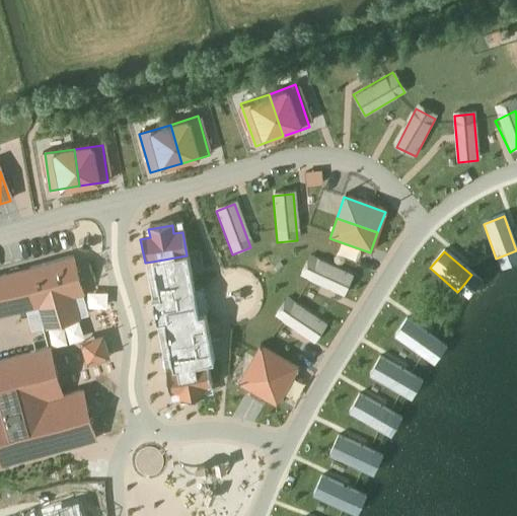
[(187,255),(152,262),(157,286),(159,299),(194,293),(187,255)]
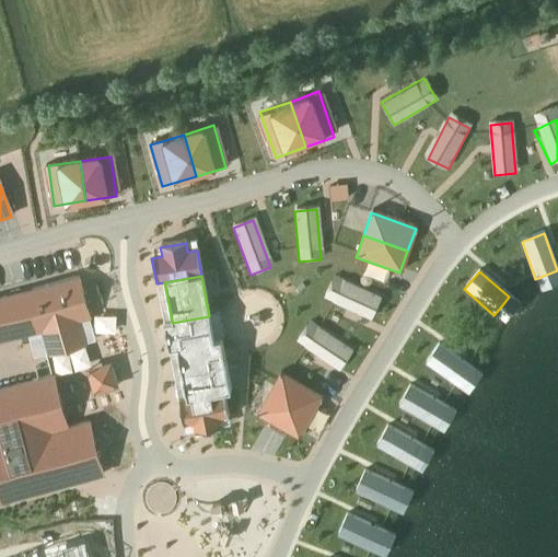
[(77,279),(0,299),(0,343),(42,332),(48,355),(83,345),(77,322),(88,318),(77,279)]
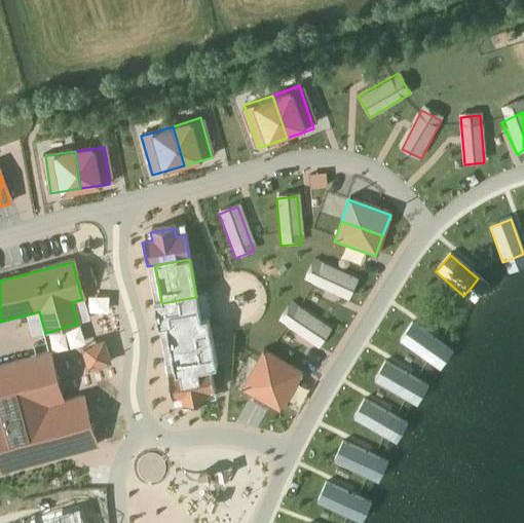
[(312,262),(304,281),(347,300),(356,282),(312,262)]
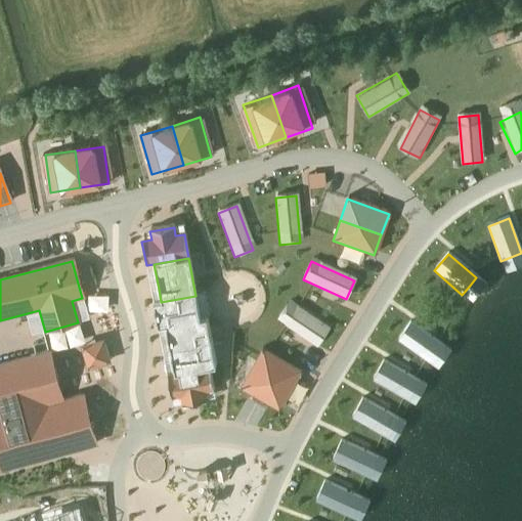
[(161,302),(153,304),(158,328),(165,326),(200,319),(196,296),(161,302)]
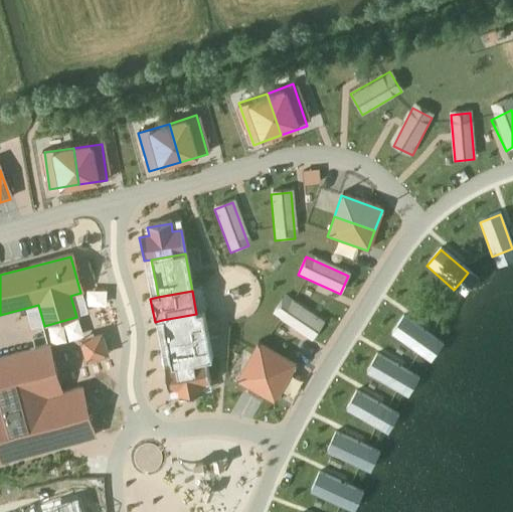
[(284,298),(272,315),(310,341),(322,324),(284,298)]
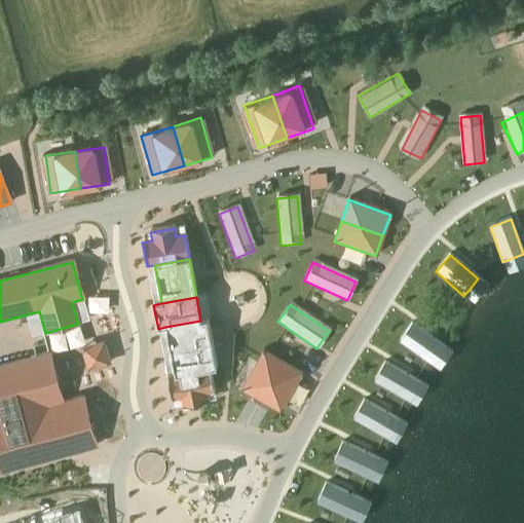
[(200,321),(165,327),(171,351),(213,343),(209,320),(200,321)]
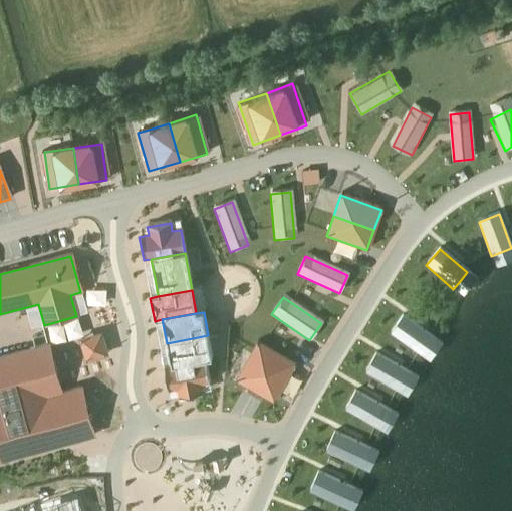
[(396,325),(390,334),(420,354),(426,345),(432,336),(402,316),(396,325)]
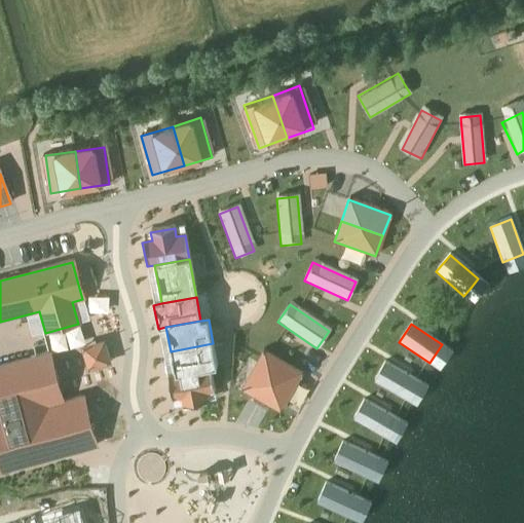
[(213,343),(171,351),(175,376),(211,369),(217,368),(213,343)]
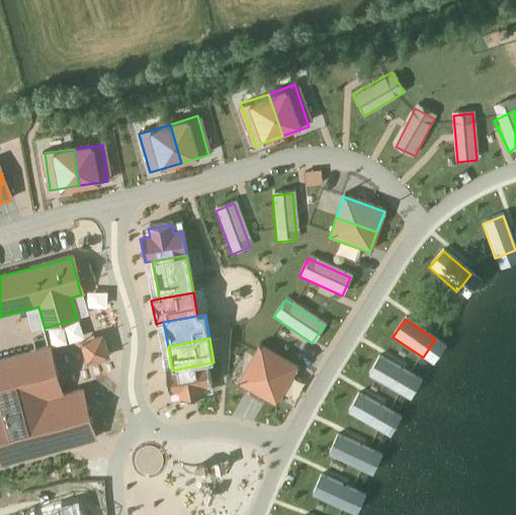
[(258,346),(237,384),(256,395),(277,357),(258,346)]
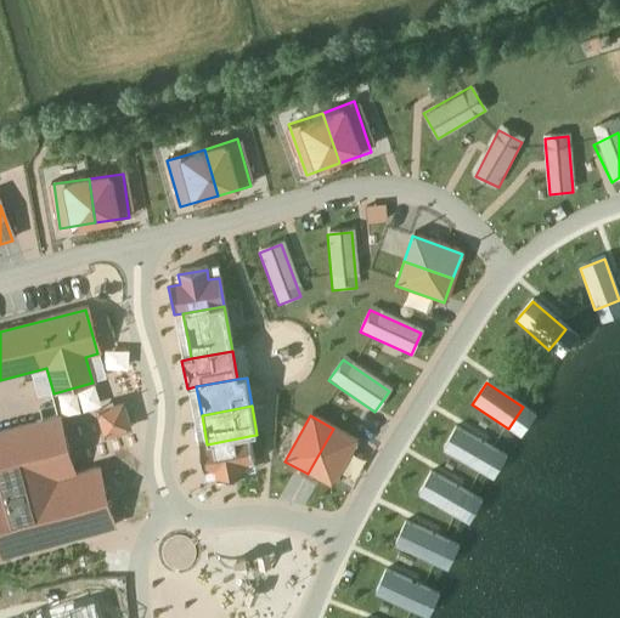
[(57,418),(0,432),(0,559),(113,528),(96,470),(73,476),(57,418)]
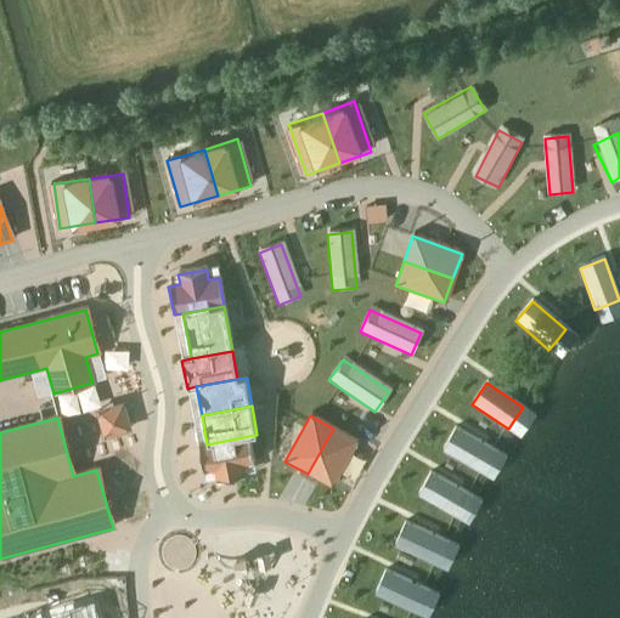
[(333,429),(308,474),(331,487),(331,486),(356,441),(333,429)]
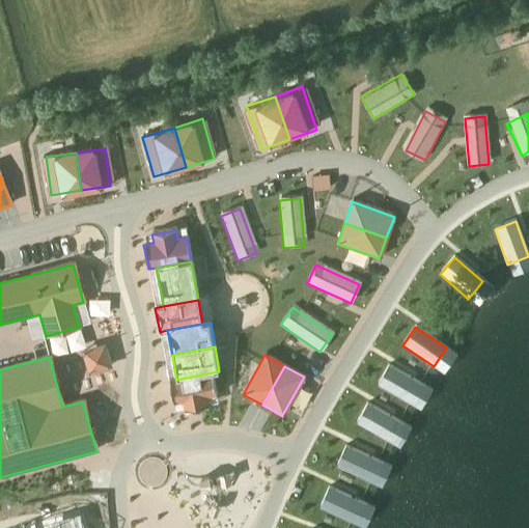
[(383,376),(377,386),(410,405),(415,394),(421,384),(388,366),(383,376)]
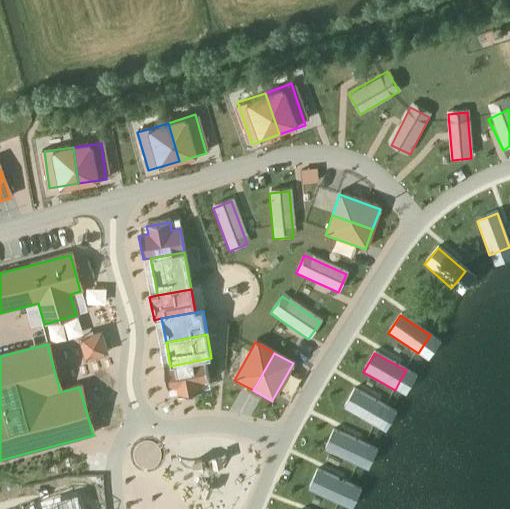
[(170,366),(162,367),(167,391),(176,389),(178,397),(201,393),(199,385),(209,383),(205,359),(170,366)]
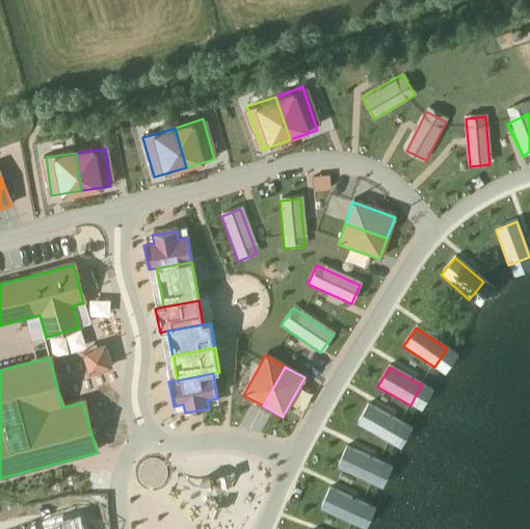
[(362,415),(356,424),(389,443),(394,432),(400,423),(368,404),(362,415)]
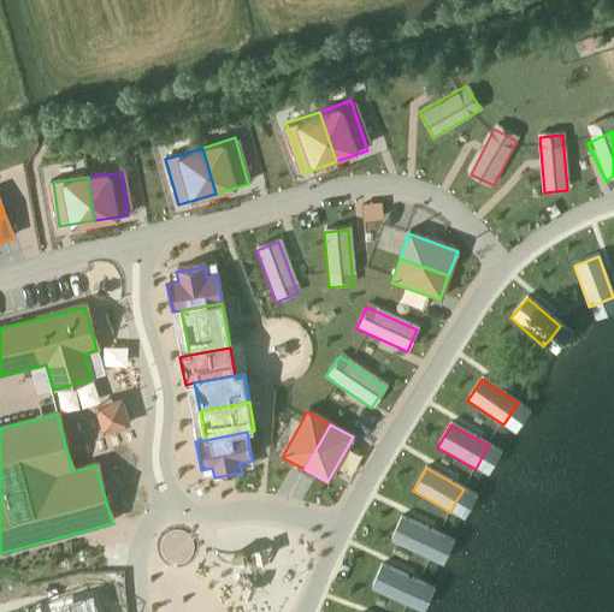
[(395,529),(389,541),(429,559),(435,547),(440,535),(400,517),(395,529)]
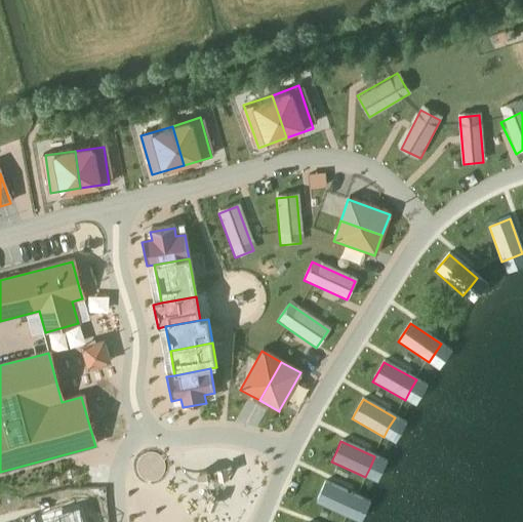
[(320,492),(316,503),(349,518),(354,508),(359,497),(325,482),(320,492)]
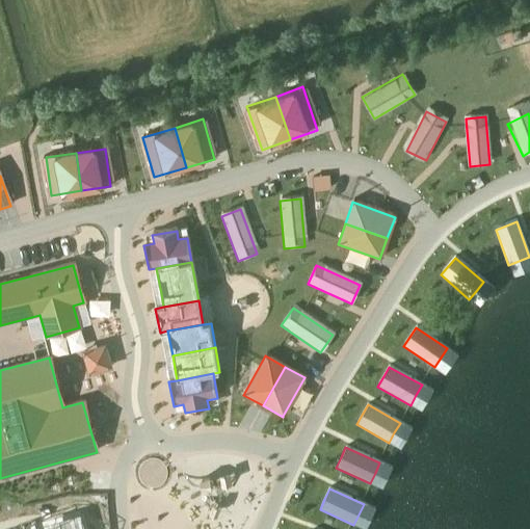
[(93,528),(86,502),(0,524),(0,528),(93,528)]
